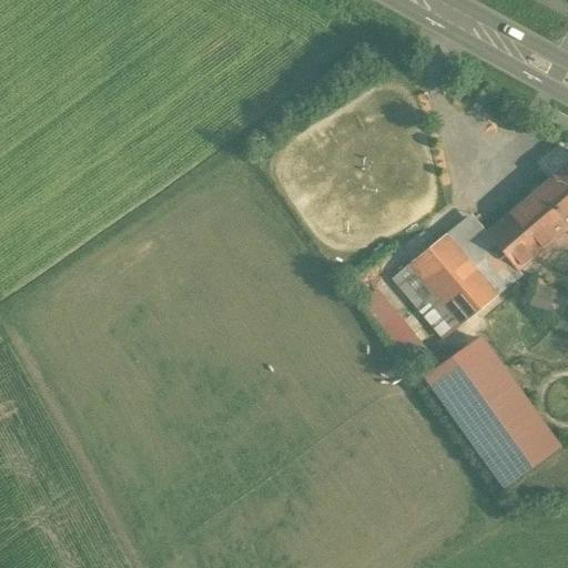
[(554,178),(567,164),(567,154),(564,149),(544,166),(554,178)]
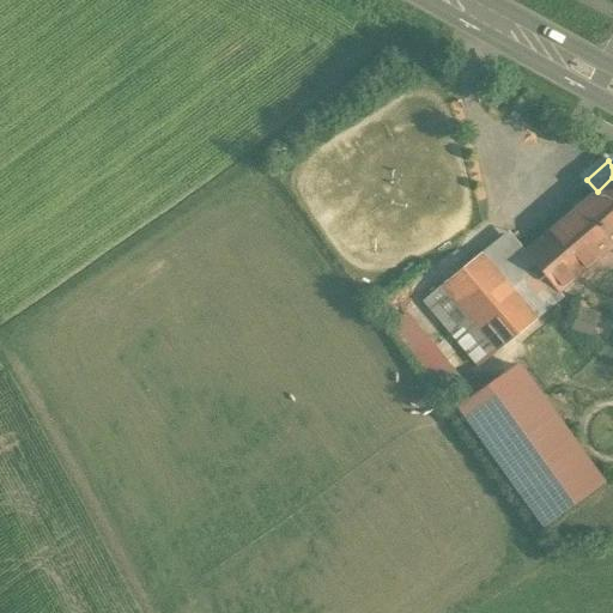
[(612,177),(598,192),(525,254),(557,291),(612,242),(612,177)]
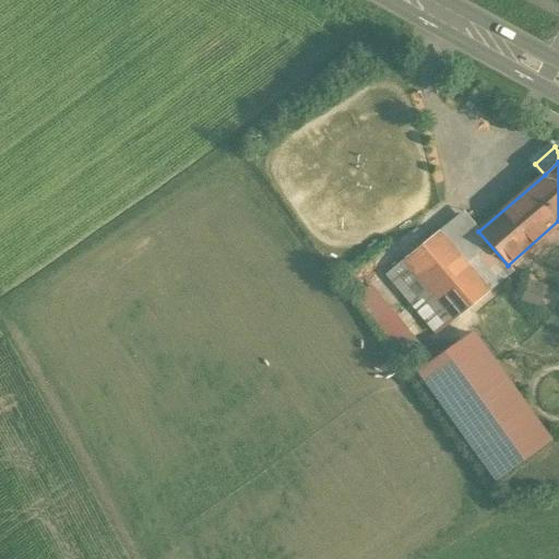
[(453,320),(489,292),(438,232),(403,261),(450,317),(453,320)]
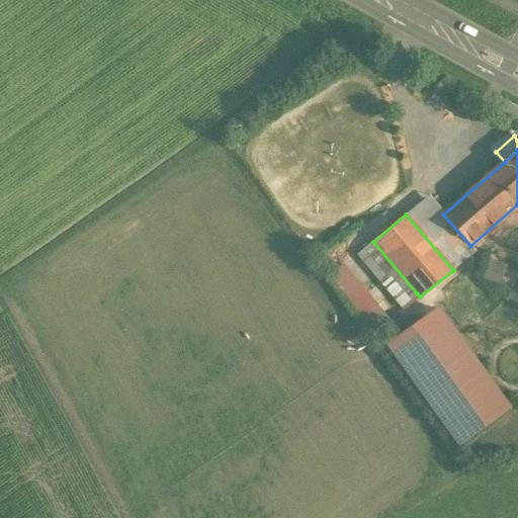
[(417,293),(373,242),(358,255),(402,306),(417,293)]
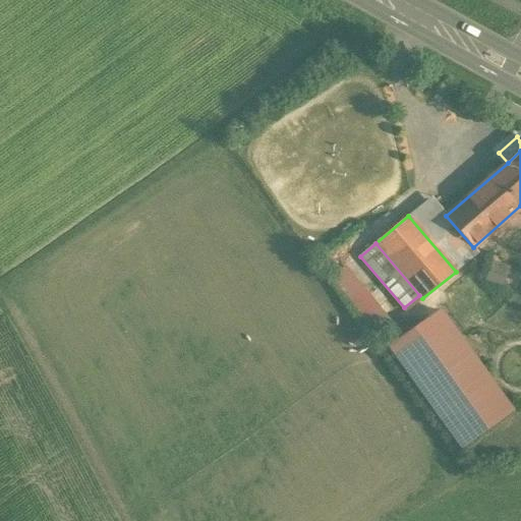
[(374,328),(390,314),(344,264),(329,277),(374,328)]
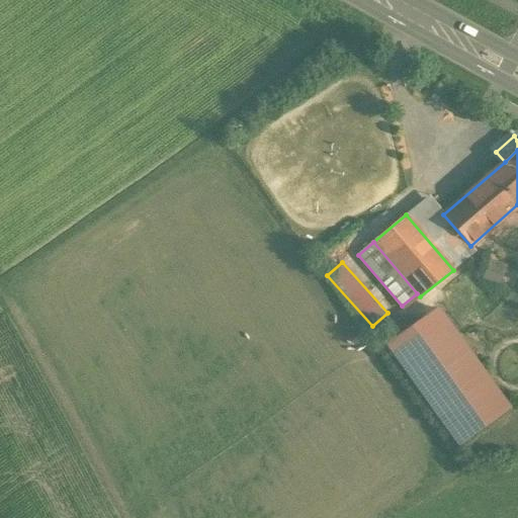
[(508,409),(437,310),(387,344),(458,443),(508,409)]
